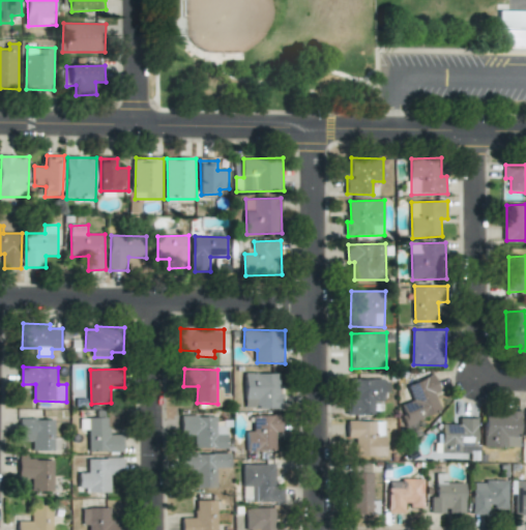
[(282,373),(247,374),(247,409),(283,409),(282,373)]
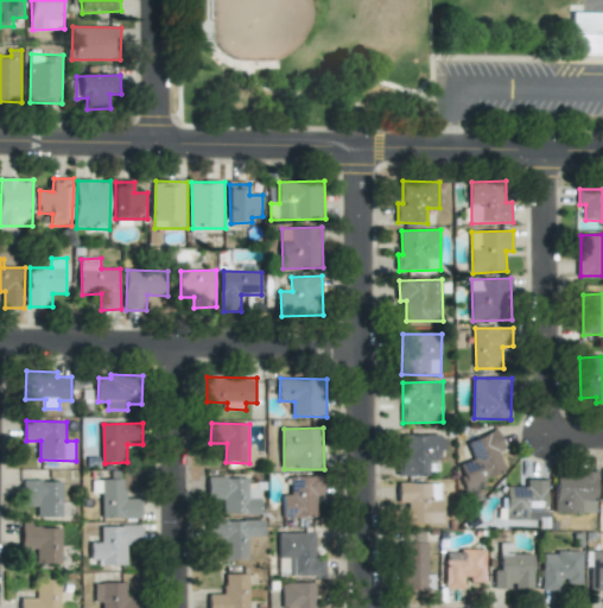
[(507,449),(500,431),(469,443),(475,460),(461,466),(469,488),(508,472),(501,451),(507,449)]
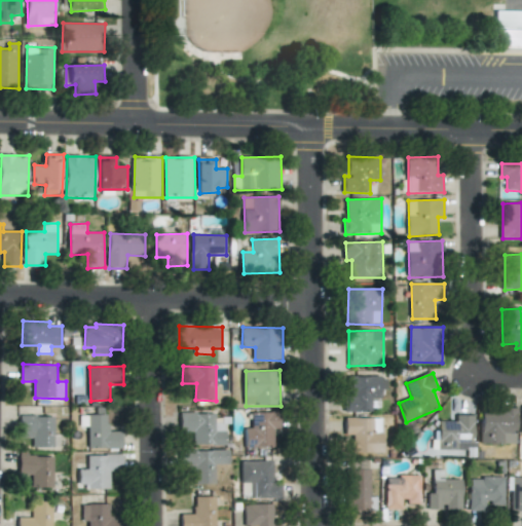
[(347,411),(386,411),(385,376),(349,376),(349,396),(347,396),(347,411)]
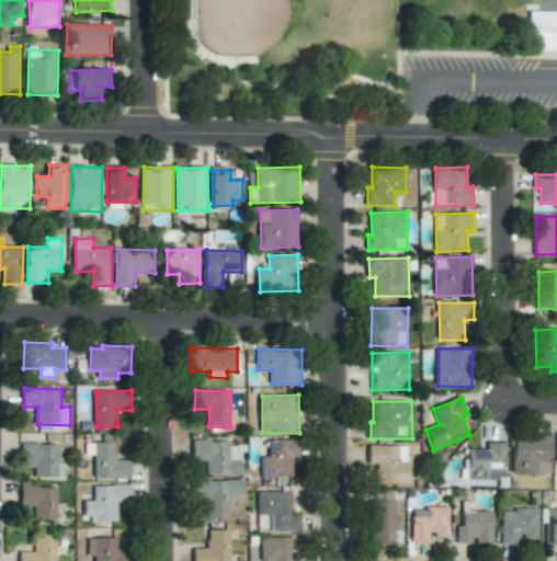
[(553,474),(553,436),(516,435),(515,473),(553,474)]
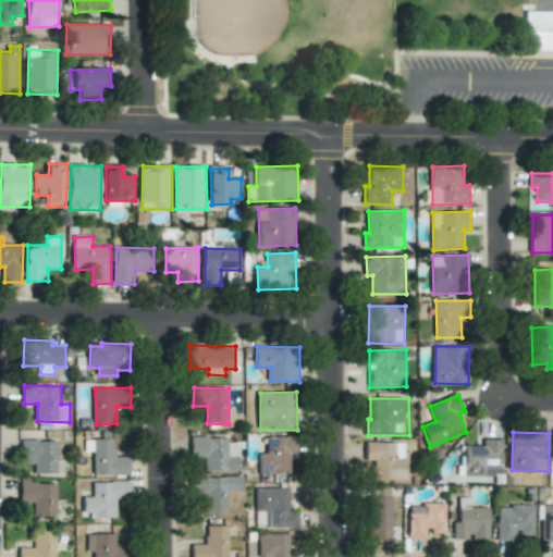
[(261,454),(262,474),(292,474),(292,455),(299,455),(298,436),(268,437),(269,453),(261,454)]
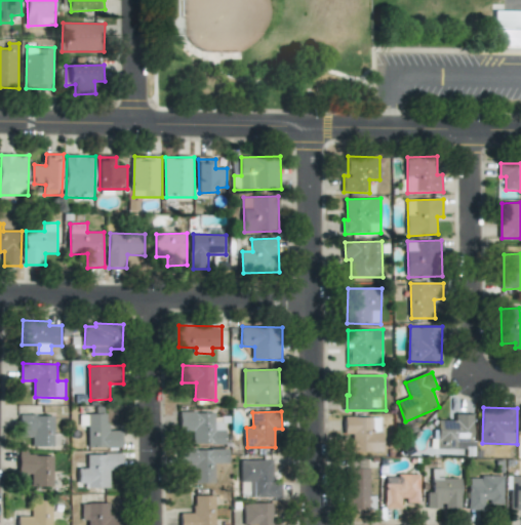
[(183,412),(183,432),(195,432),(196,445),(228,444),(227,425),(232,425),(232,416),(217,417),(217,412),(183,412)]
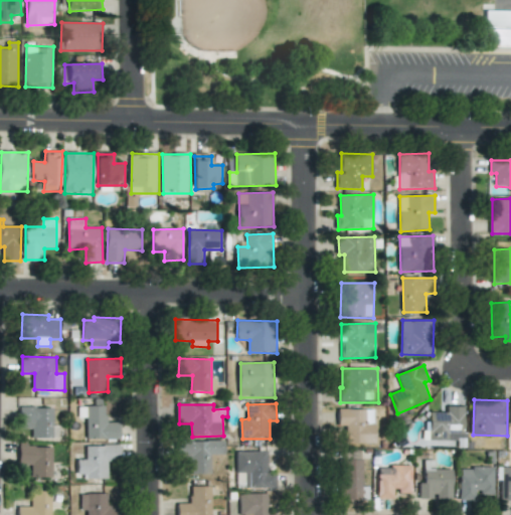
[(89,440),(122,439),(121,422),(108,422),(108,405),(80,406),(81,417),(89,417),(89,440)]
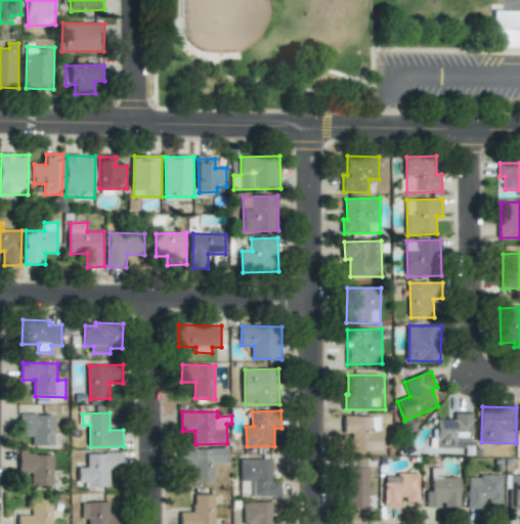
[(437,446),(473,447),(474,413),(457,413),(457,420),(438,419),(437,446)]
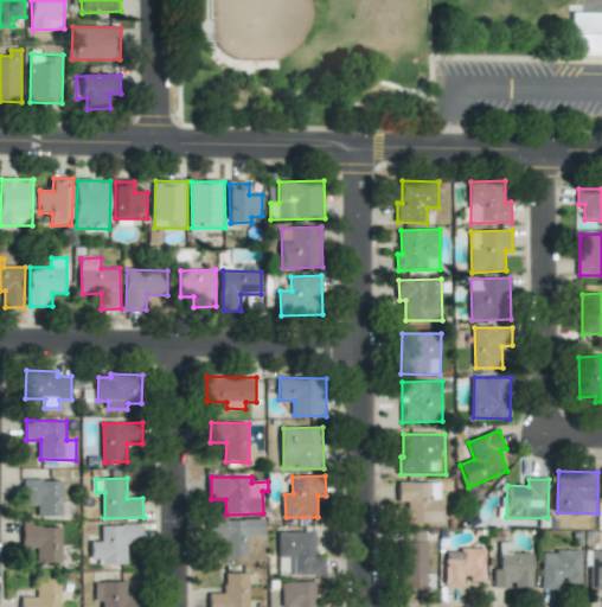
[(65,480),(25,480),(25,505),(40,505),(40,516),(64,517),(65,480)]
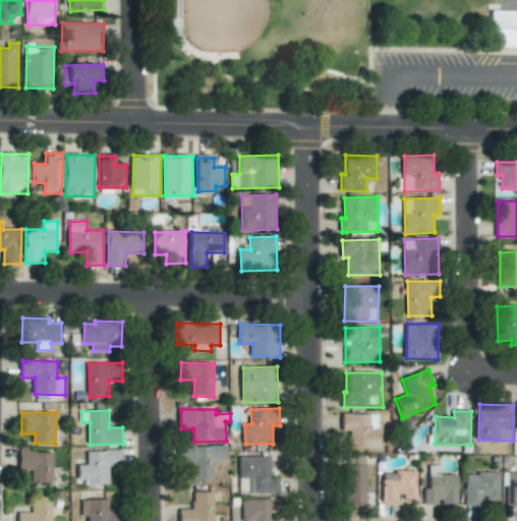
[(351,449),(381,449),(382,414),(344,414),(344,431),(351,431),(351,449)]
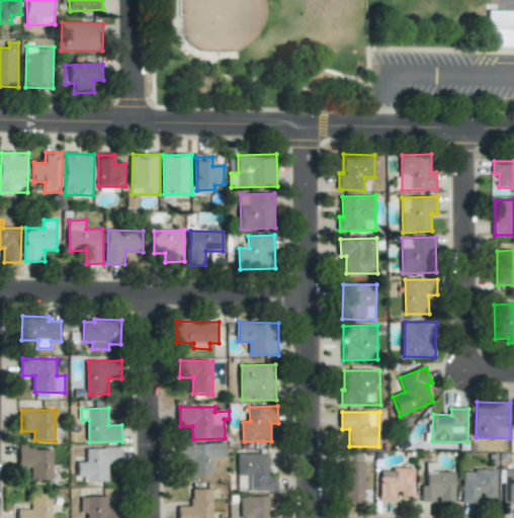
[(194,478),(221,477),(220,457),(228,457),(227,442),(180,444),(181,460),(194,460),(194,478)]
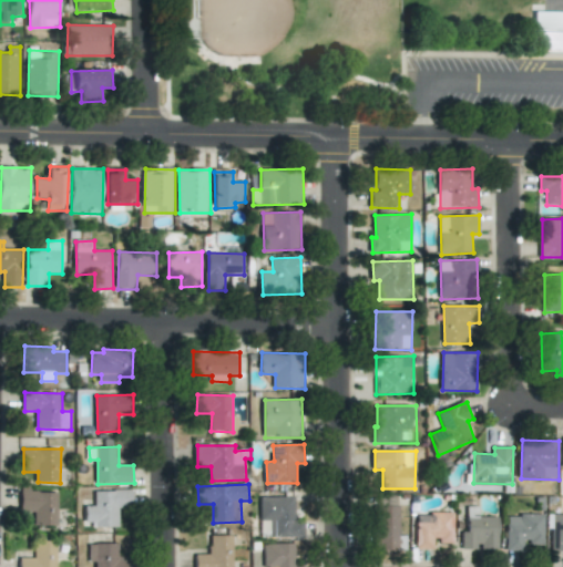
[(60,492),(32,492),(32,486),(23,486),(23,513),(37,513),(36,525),(60,526),(60,492)]
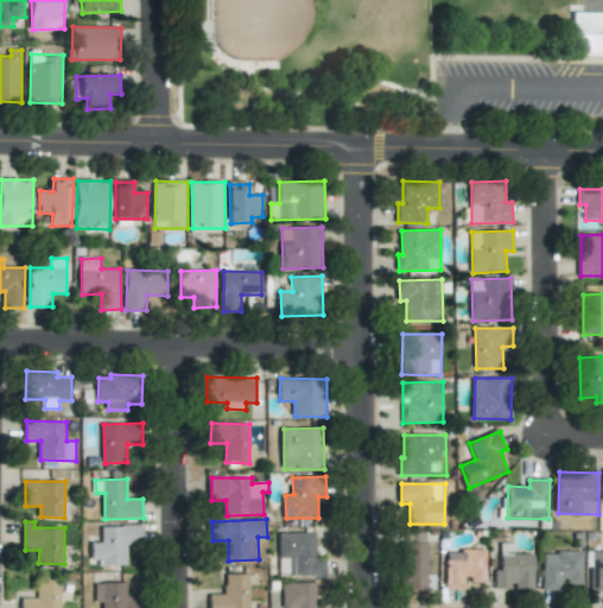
[(94,543),(94,565),(129,565),(129,545),(144,545),(145,526),(105,526),(103,543),(94,543)]
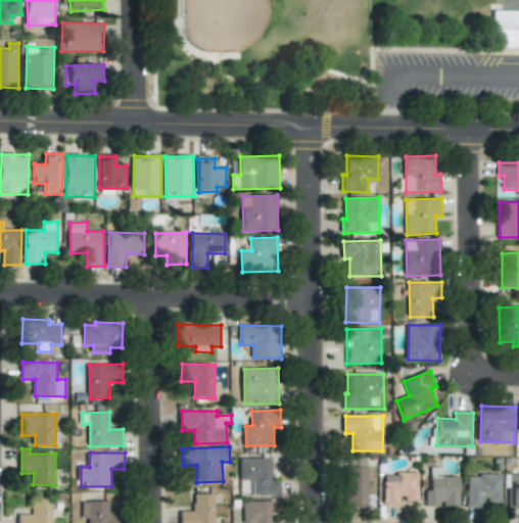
[(242,459),(242,496),(282,495),(282,481),(274,481),(273,458),(242,459)]
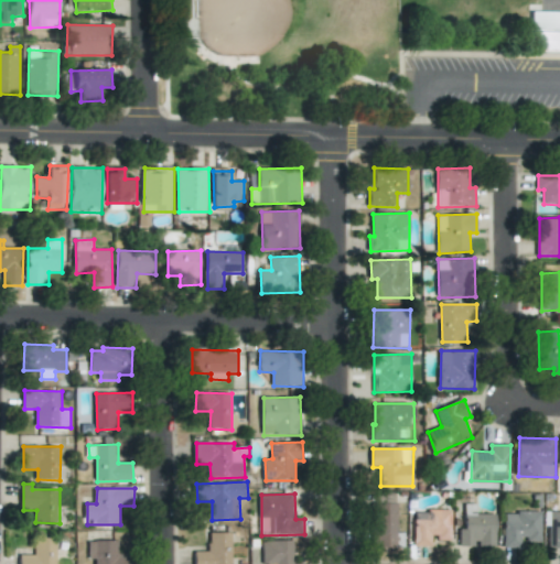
[(376,548),(399,548),(398,495),(375,496),(376,548)]
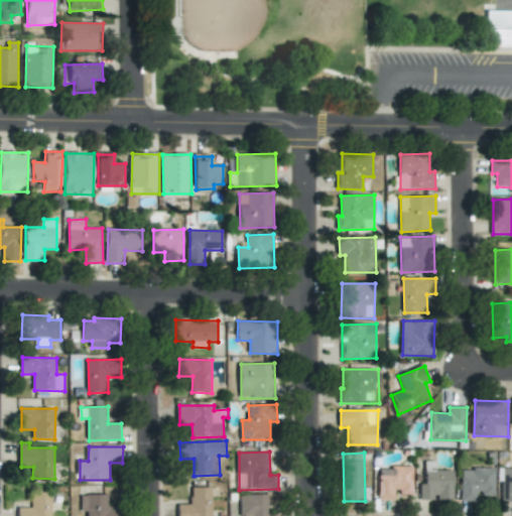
[(456,471),(437,470),(437,461),(426,461),(426,484),(421,484),(421,500),(455,501),(456,471)]
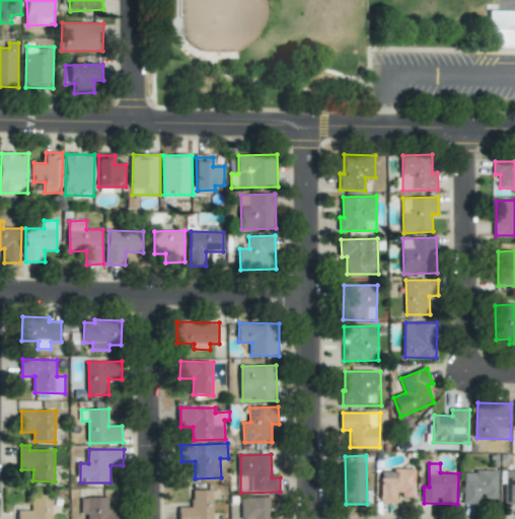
[(417,470),(383,469),(382,503),(397,503),(397,496),(416,496),(417,470)]
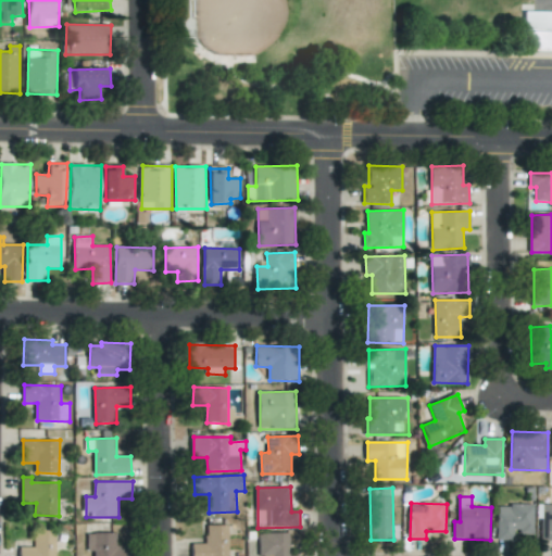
[(536,535),(536,505),(499,505),(498,540),(518,540),(518,535),(536,535)]
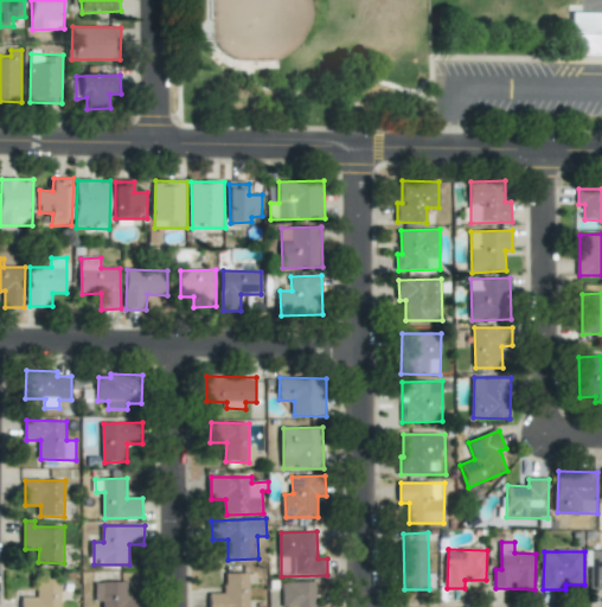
[(211,606),(251,606),(251,574),(226,574),(228,594),(211,594),(211,606)]
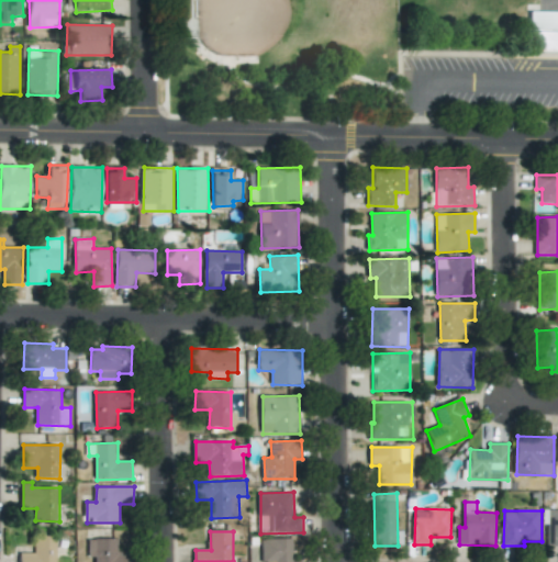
[(21,561),(58,561),(58,536),(36,536),(36,552),(21,553),(21,561)]
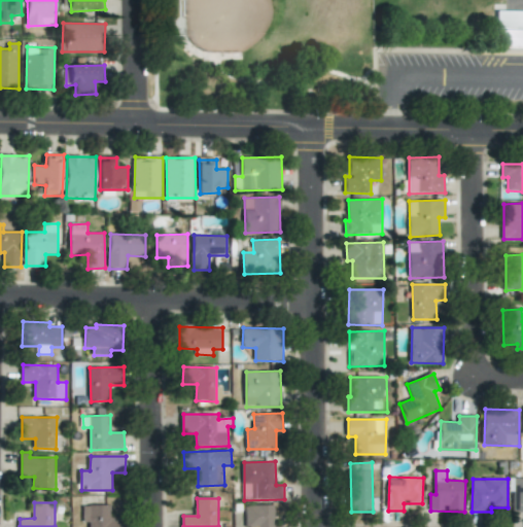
[(276,505),(247,504),(246,526),(285,526),(276,526),(276,505)]
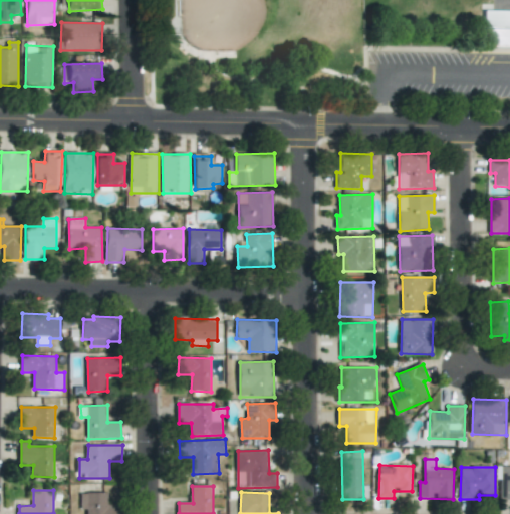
[(109,493),(82,493),(82,510),(88,510),(88,513),(120,513),(121,505),(109,505),(109,493)]
